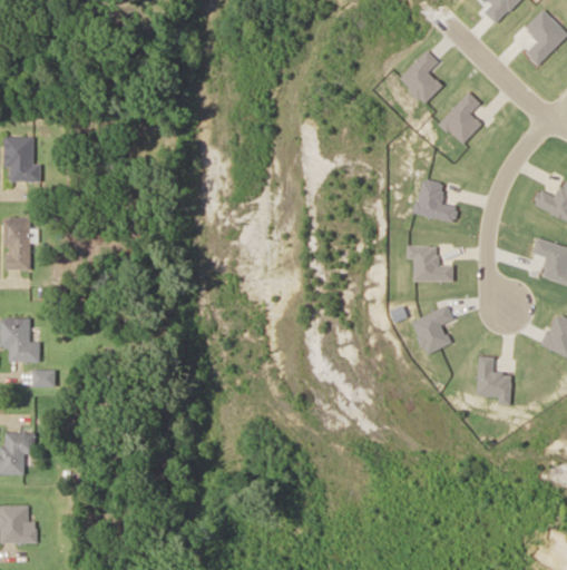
[(5,137),(5,167),(10,167),(10,180),(40,180),(40,165),(32,165),(32,137),(5,137)]
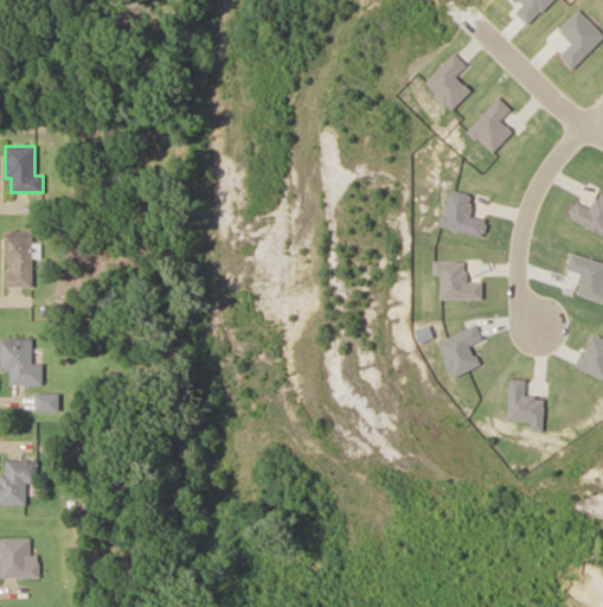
[(5,232),(5,287),(31,287),(31,232),(5,232)]
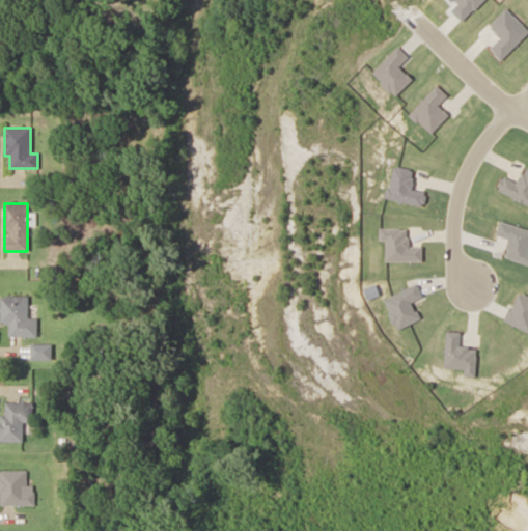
[(27,297),(0,297),(0,324),(8,324),(8,337),(36,337),(36,319),(27,319),(27,297)]
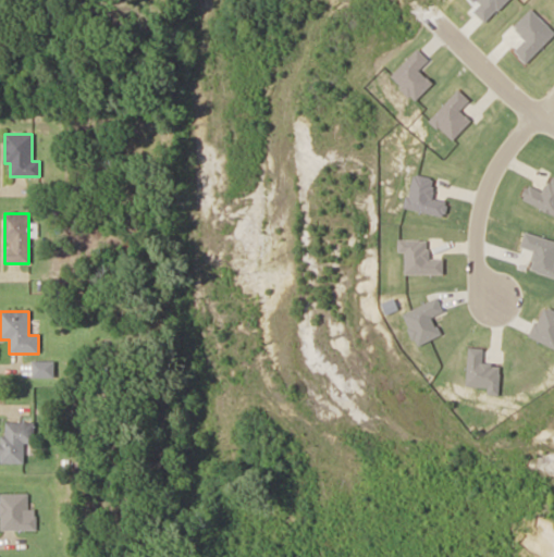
[(34,423),(1,423),(1,465),(23,465),(23,444),(33,444),(34,423)]
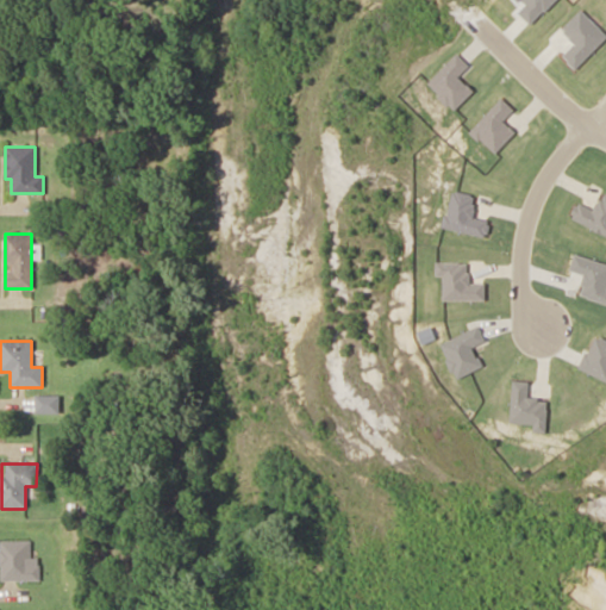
[(30,542),(0,542),(0,582),(38,582),(38,558),(30,558),(30,542)]
